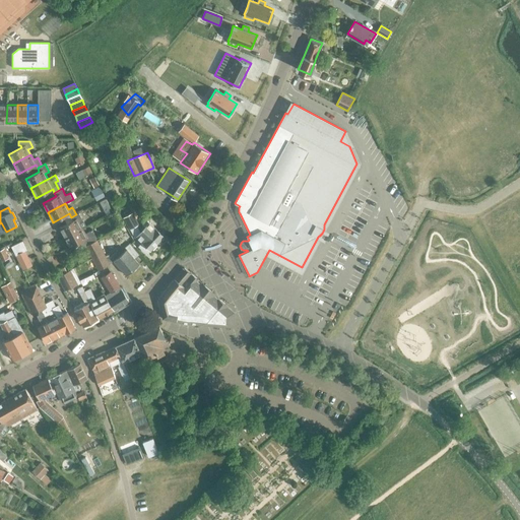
[(65,238),(82,229),(79,222),(83,220),(79,212),(76,214),(71,217),(73,220),(59,228),(65,238)]
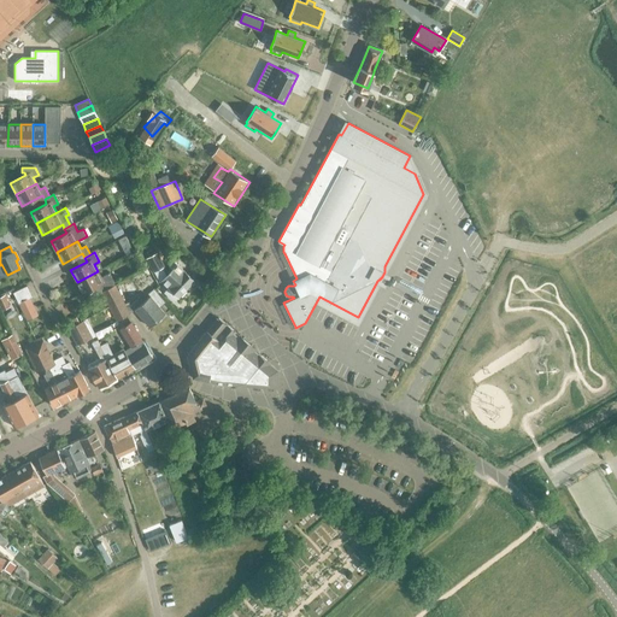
[(170,266),(172,270),(166,276),(162,266),(164,265),(156,252),(146,258),(159,282),(162,281),(169,287),(164,292),(175,301),(178,297),(180,298),(194,281),(174,262),(170,266)]
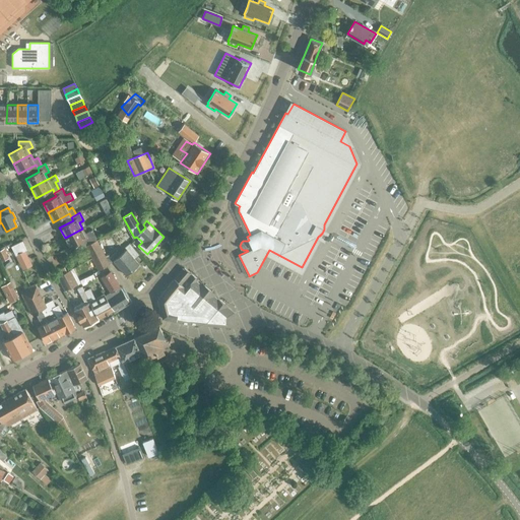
[(82,229),(65,238),(70,247),(79,242),(82,247),(98,240),(92,230),(84,234),(82,229)]
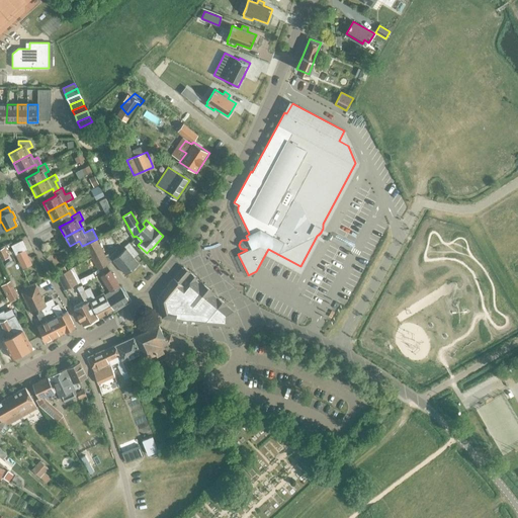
[(97,242),(109,263),(113,259),(125,274),(132,269),(134,271),(141,266),(135,258),(139,254),(130,243),(124,247),(126,249),(120,254),(116,250),(115,244),(112,237),(104,241),(103,239),(97,242)]
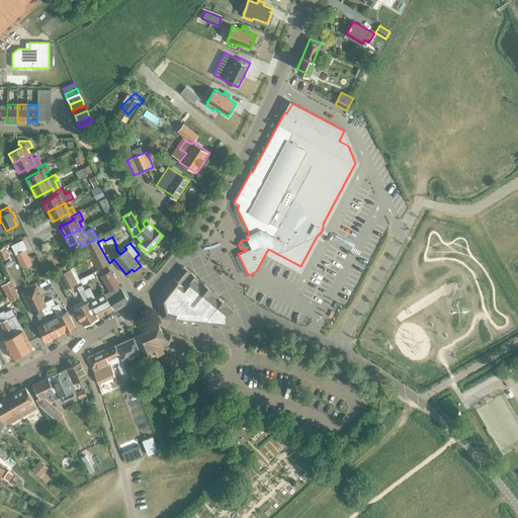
[(109,263),(97,242),(96,240),(86,245),(92,258),(98,269),(109,264),(109,263)]
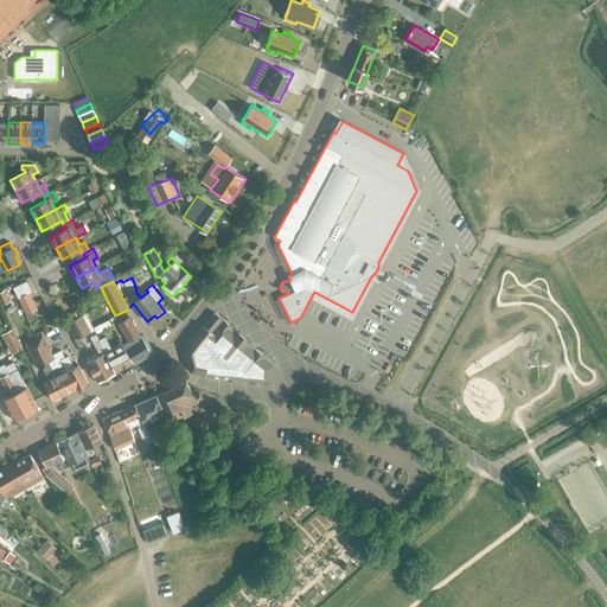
[(0,292),(0,300),(2,305),(11,301),(5,289),(0,292)]
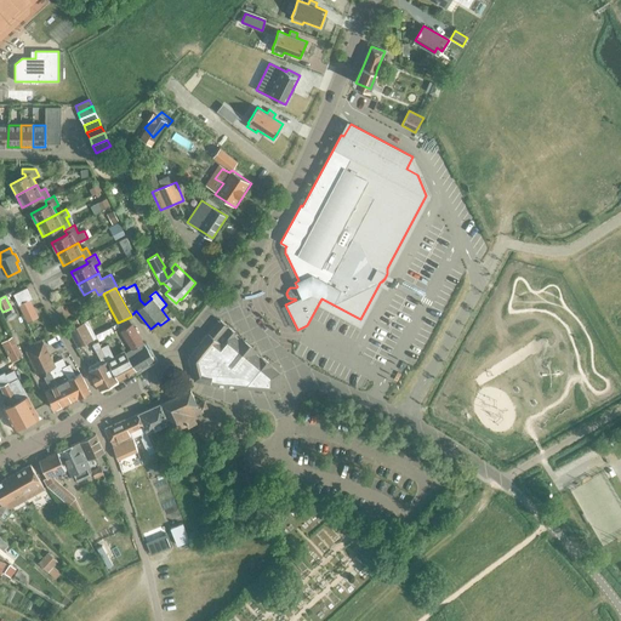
[(18,305),(27,322),(39,317),(30,298),(18,305)]
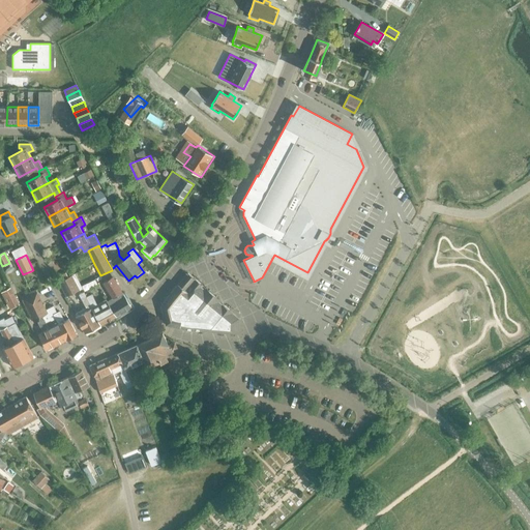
[(59,282),(67,297),(82,289),(74,273),(59,282)]
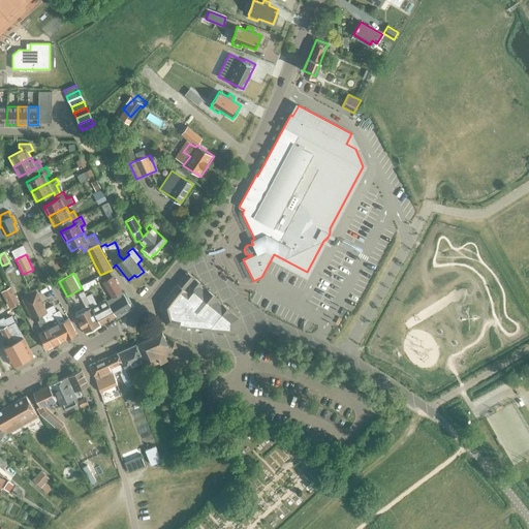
[(199,286),(201,284),(187,273),(178,283),(160,305),(165,323),(187,328),(237,333),(238,325),(237,325),(238,317),(230,312),(231,311),(221,303),(221,304),(199,286)]
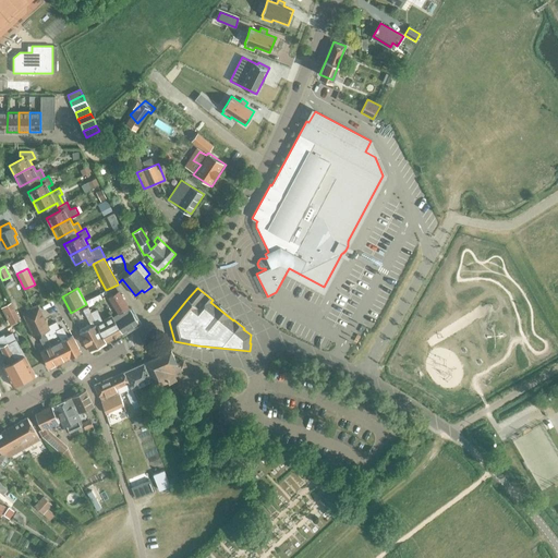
[(113,319),(122,334),(138,323),(131,312),(119,292),(109,298),(119,314),(116,317),(114,318),(113,319)]
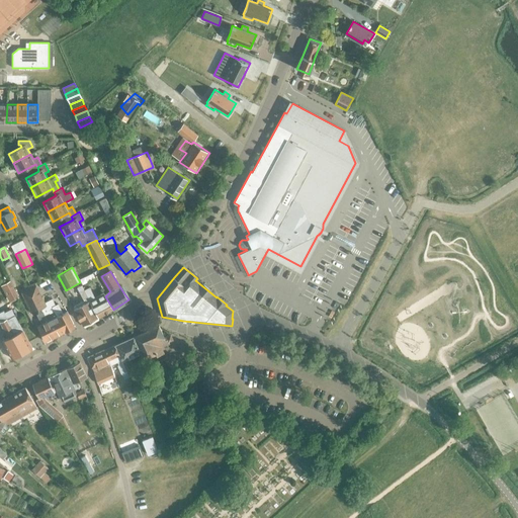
[(37,311),(47,307),(55,303),(53,298),(45,303),(35,283),(21,289),(31,313),(37,311)]
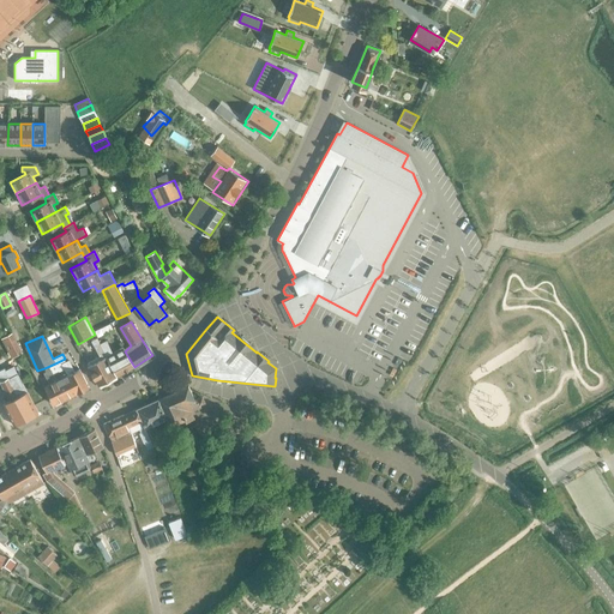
[(118,377),(100,343),(97,338),(91,342),(100,357),(88,363),(90,366),(89,367),(100,386),(118,377)]
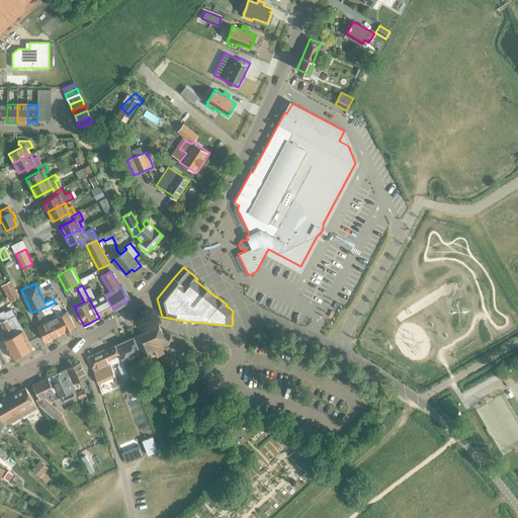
[(105,296),(106,295),(104,291),(95,296),(90,286),(84,289),(99,318),(113,310),(105,296)]
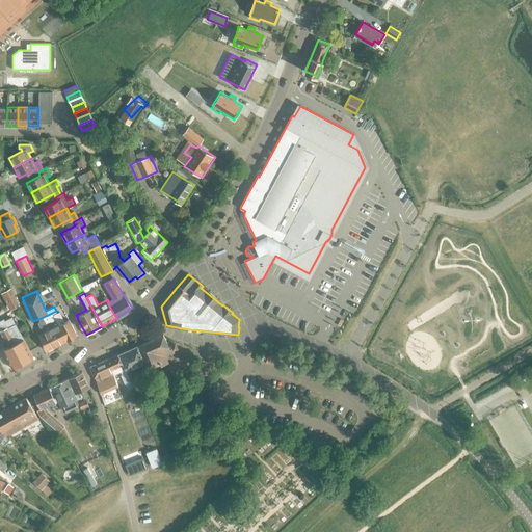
[(56,320),(68,341),(77,336),(70,320),(64,322),(59,313),(57,314),(56,311),(48,315),(51,322),(56,320)]
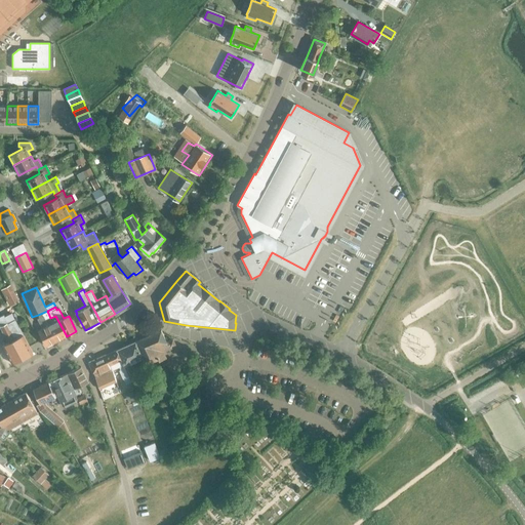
[(48,319),(50,318),(47,311),(38,315),(40,318),(38,319),(43,329),(39,331),(46,347),(56,341),(46,320),(48,319)]
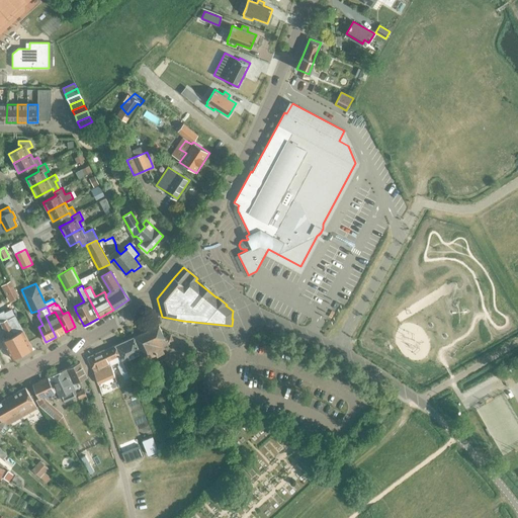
[(12,359),(32,349),(12,310),(5,313),(4,311),(0,313),(0,322),(8,338),(3,341),(12,359)]
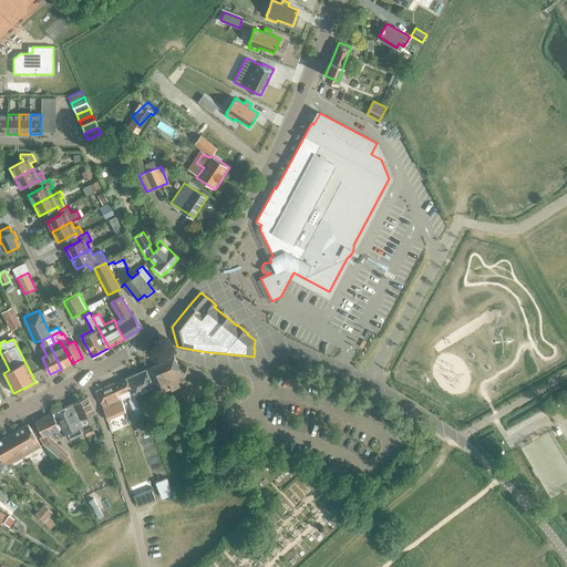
[(50,346),(61,369),(72,363),(60,341),(54,343),(57,346),(53,348),(52,344),(50,346)]
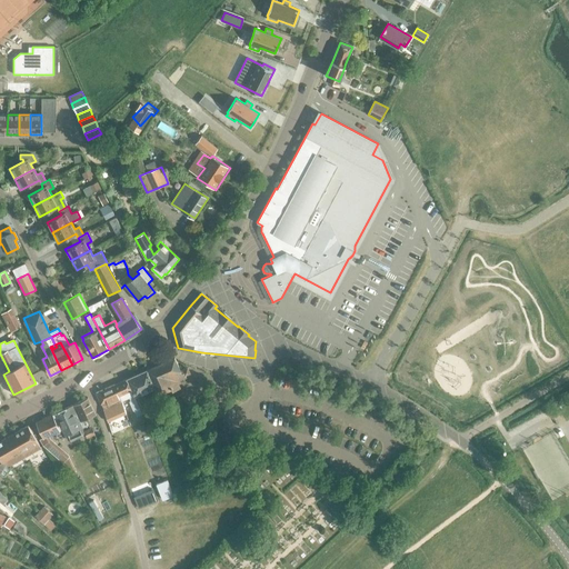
[(150,369),(161,393),(171,389),(172,392),(180,389),(177,381),(187,378),(186,375),(190,373),(188,368),(180,371),(175,358),(150,369)]
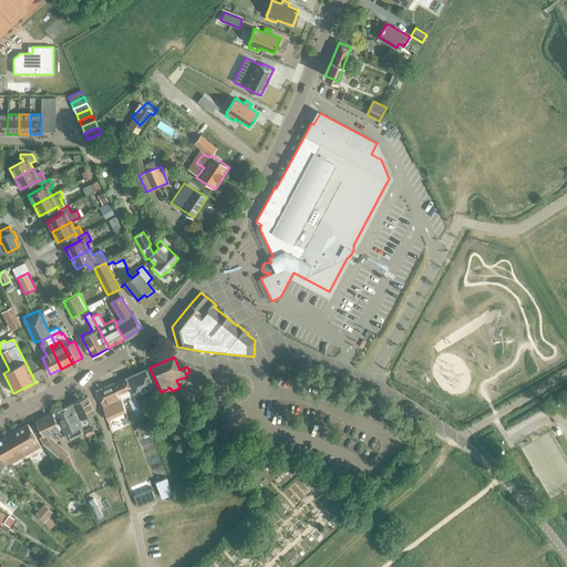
[(157,393),(161,392),(150,368),(126,379),(134,394),(135,398),(142,413),(142,412),(146,410),(138,393),(154,387),(157,393)]
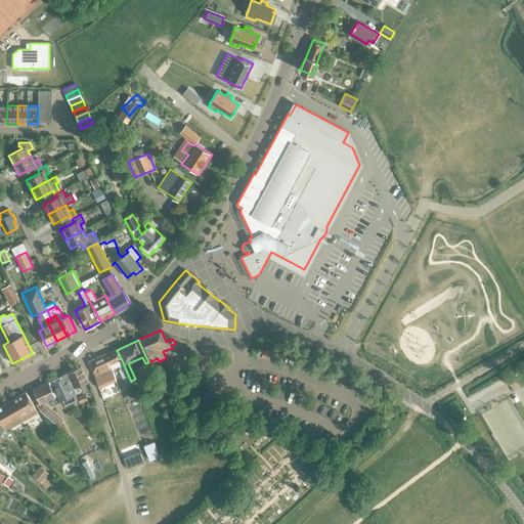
[(125,384),(131,382),(125,367),(124,364),(117,350),(105,355),(113,369),(119,366),(120,369),(119,369),(125,384)]
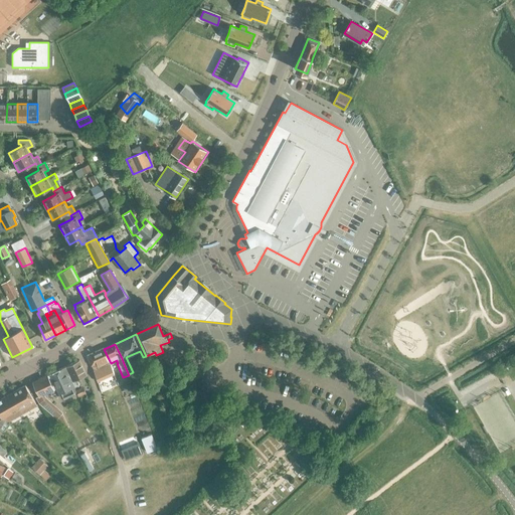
[(105,365),(111,363),(104,349),(88,356),(94,370),(102,367),(104,371),(107,369),(105,365)]
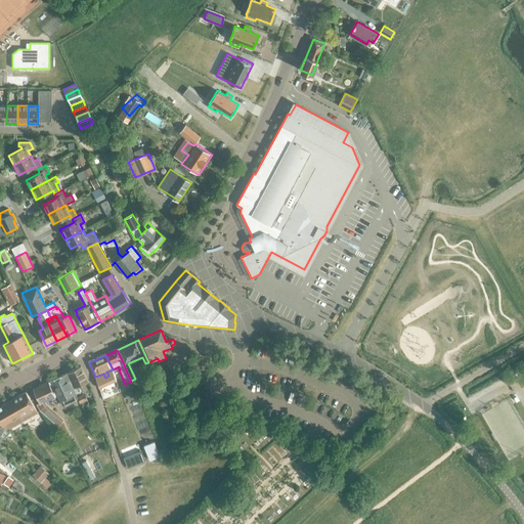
[(75,388),(77,393),(77,394),(82,391),(79,386),(88,382),(81,366),(68,373),(72,380),(73,383),(76,388),(75,388)]
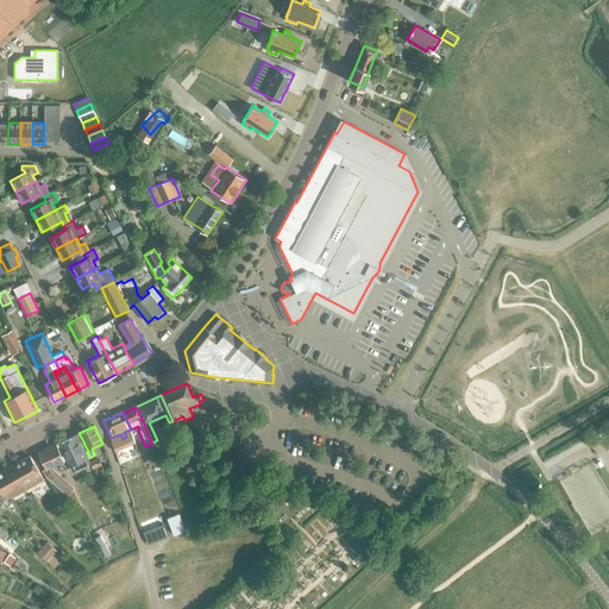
[(80,443),(83,441),(79,433),(39,452),(46,468),(42,470),(46,477),(68,495),(74,508),(82,503),(74,488),(75,487),(55,470),(52,466),(64,462),(61,454),(63,453),(69,466),(74,464),(76,470),(86,465),(83,460),(89,457),(87,451),(88,451),(85,445),(81,446),(80,443)]
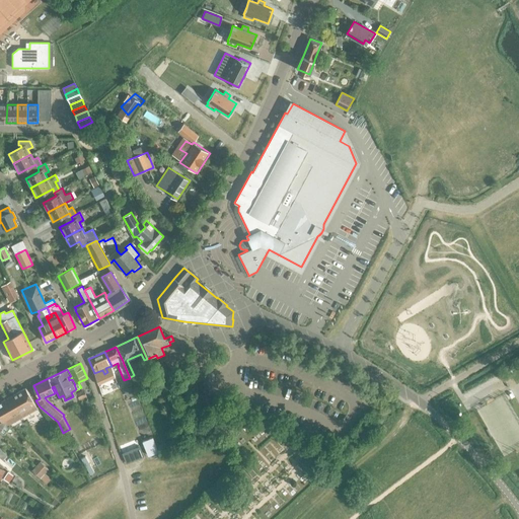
[(100,393),(103,404),(109,402),(105,391),(107,391),(101,376),(96,378),(103,392),(100,393)]
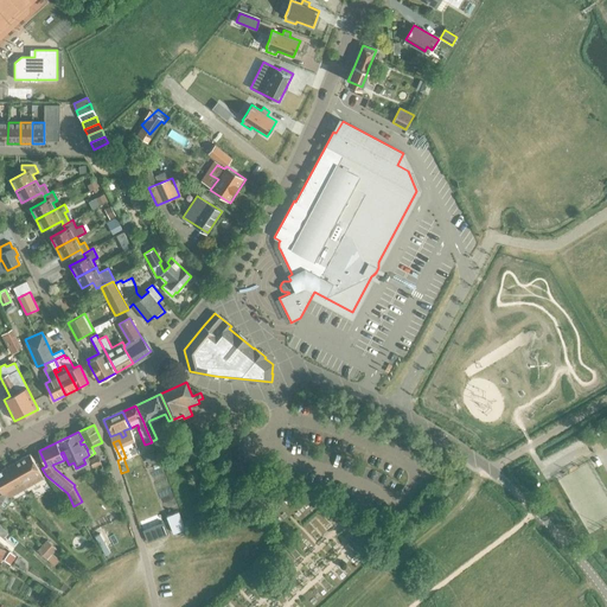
[(0,487),(1,491),(11,500),(12,499),(10,498),(44,478),(31,454),(0,471),(0,487)]
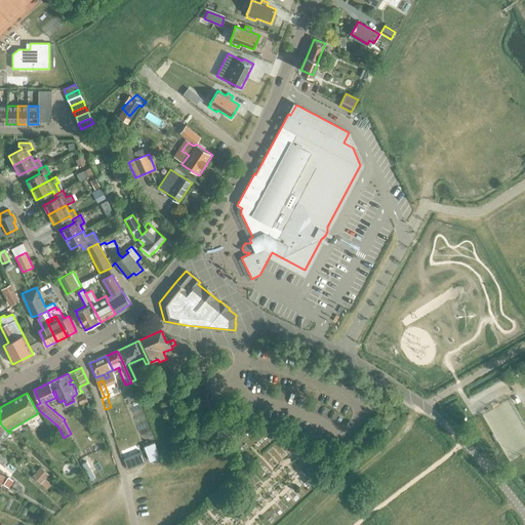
[(78,398),(80,404),(94,399),(92,393),(78,398)]
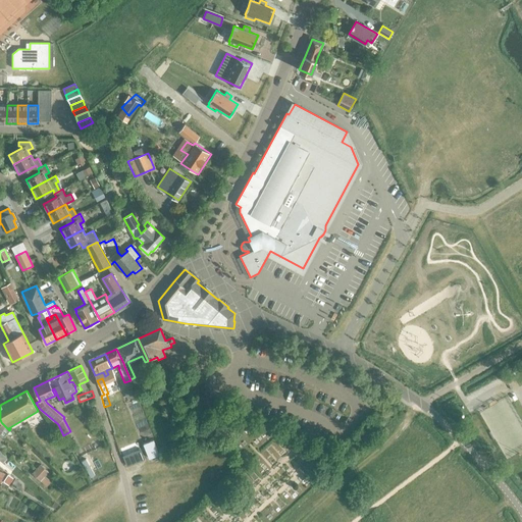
[(0,434),(3,437),(9,430),(1,422),(0,419),(0,434)]
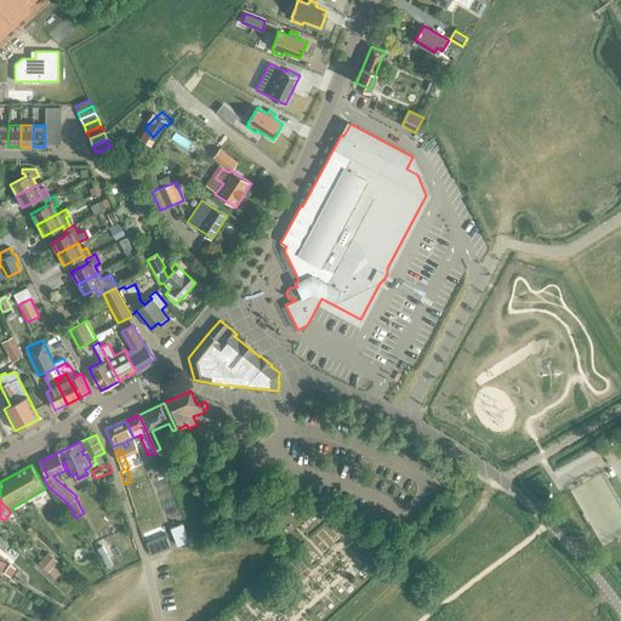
[(171,529),(177,546),(189,541),(182,524),(171,529)]
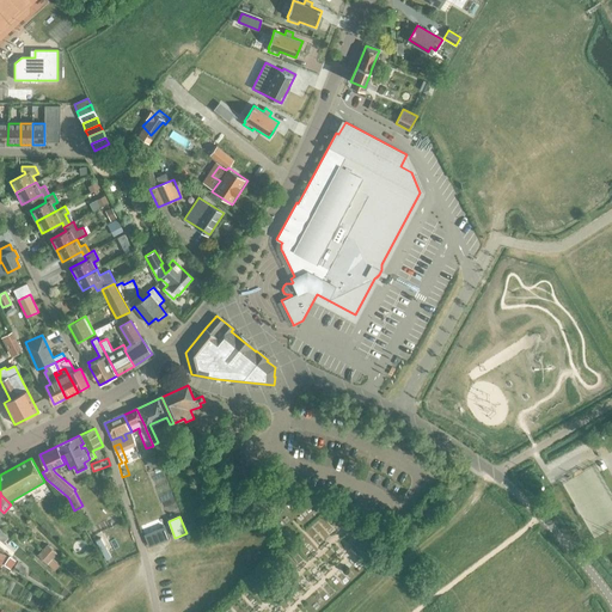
[(37,554),(48,563),(57,554),(48,544),(37,554)]
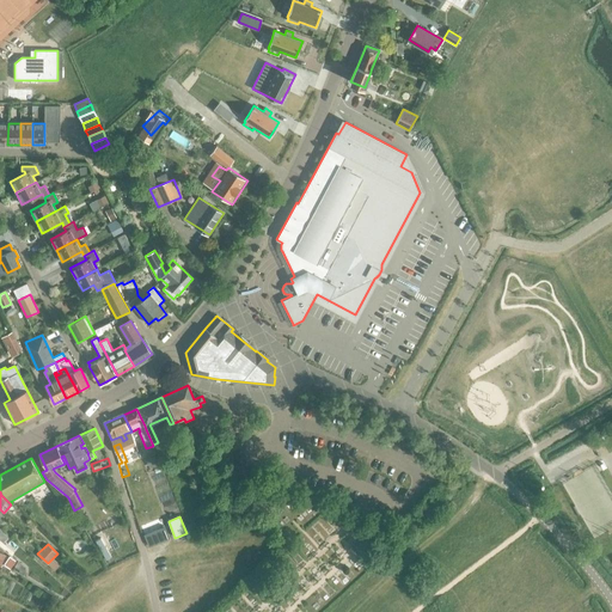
[(348,550),(355,557),(360,552),(354,545),(348,550)]
